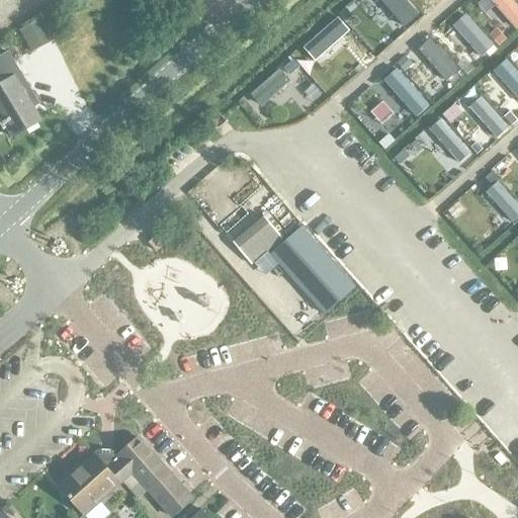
[(419,14),(406,0),(380,0),(405,27),(419,14)]
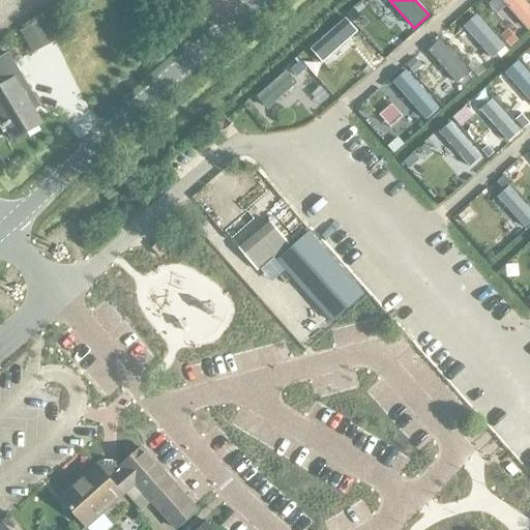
[(529,26),(529,6),(524,0),(502,0),(528,29),(529,26)]
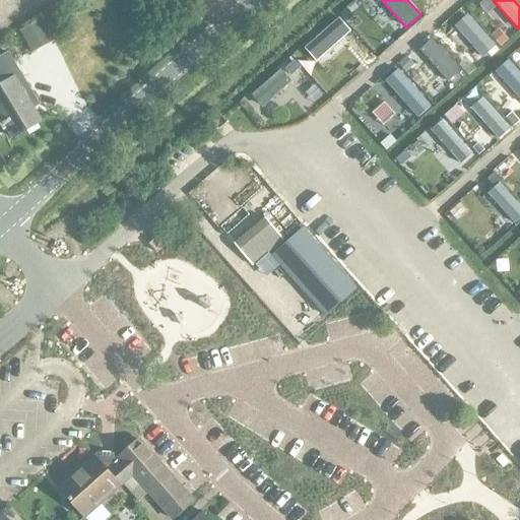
[(495,45),(466,13),(455,24),(483,56),(495,45)]
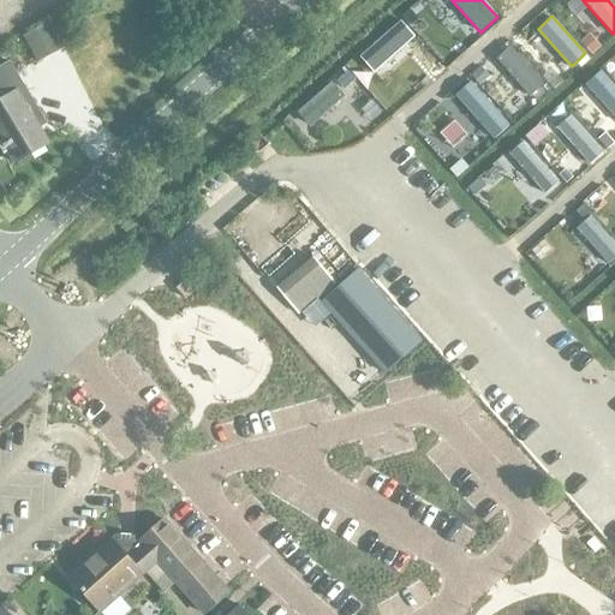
[(21,33),(34,59),(65,45),(52,18),(21,33)]
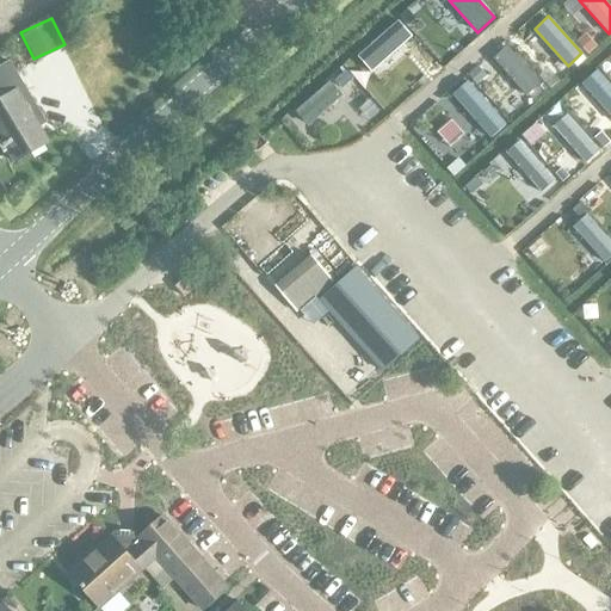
[(412,36),(397,20),(357,55),(370,71),(412,36)]
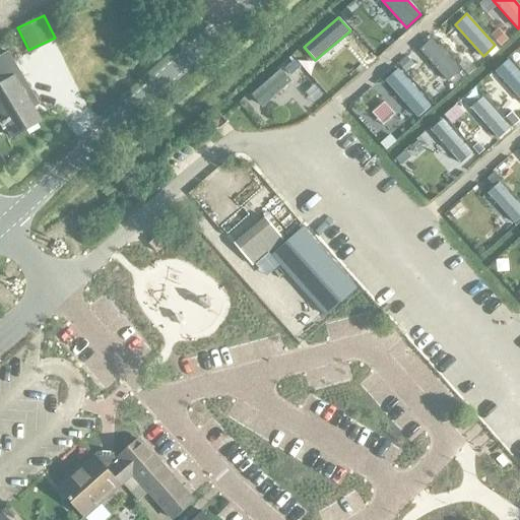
[(459,70),(432,38),(419,49),(447,80),(459,70)]
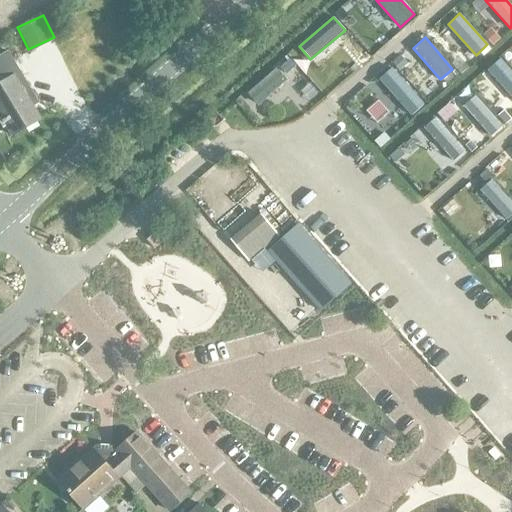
[(511,71),(500,58),(487,69),(511,96),(511,71)]
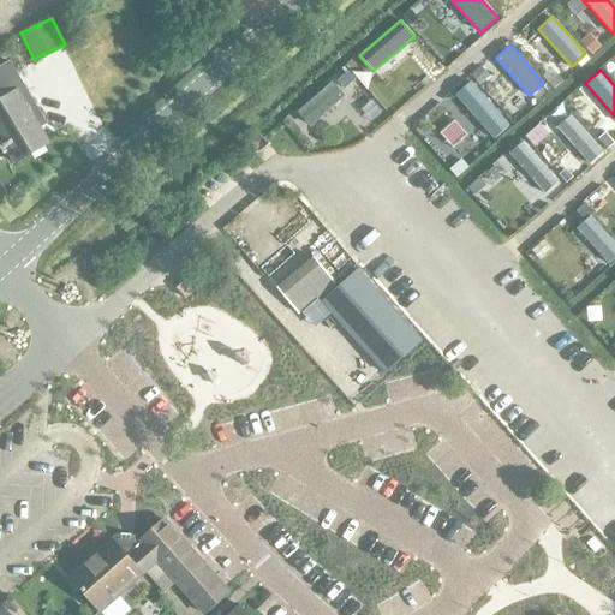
[(15,72),(0,79),(0,138),(15,162),(48,143),(36,124),(43,120),(15,72)]
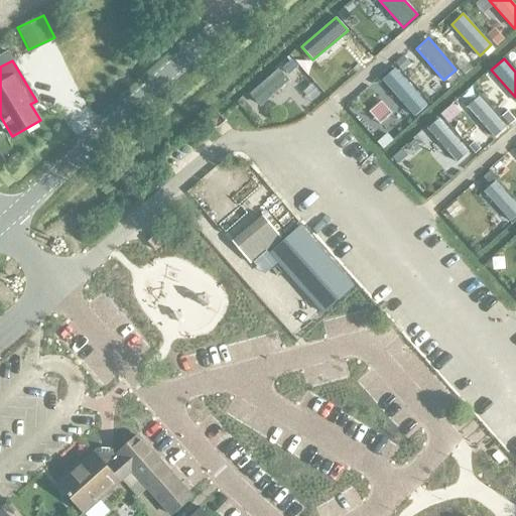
[(288,81),(277,68),(248,94),(258,106),(288,81)]
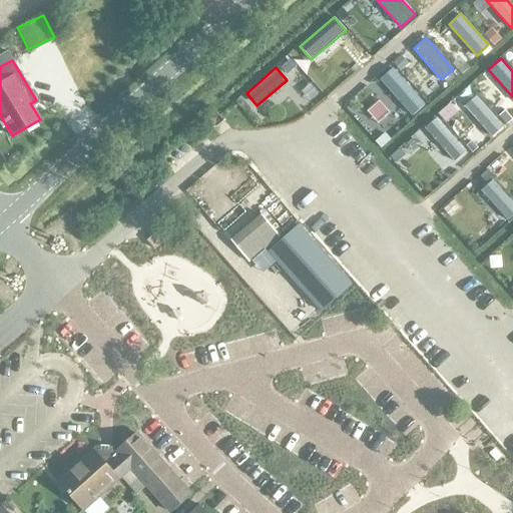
[(425,103),(393,67),(380,78),(412,115),(425,103)]
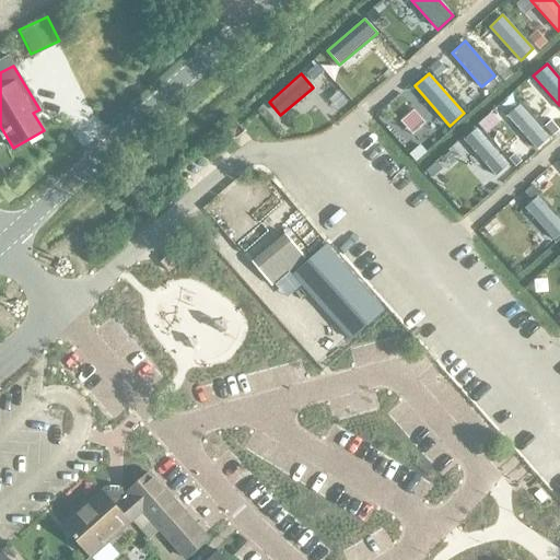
[(549,138),(518,103),(506,115),(536,149),(549,138)]
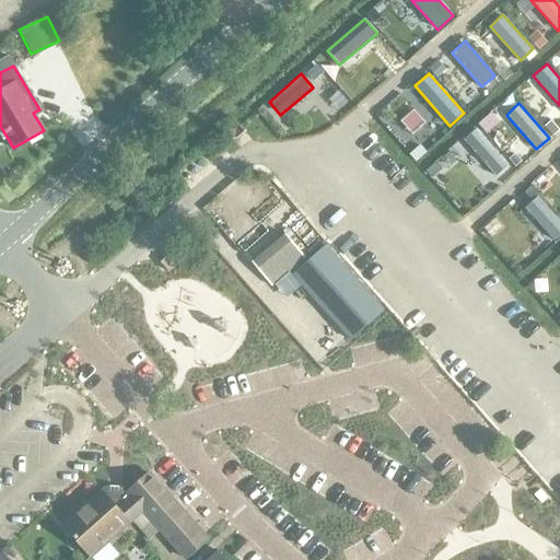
[(508,164),(476,127),(463,138),(496,175),(508,164)]
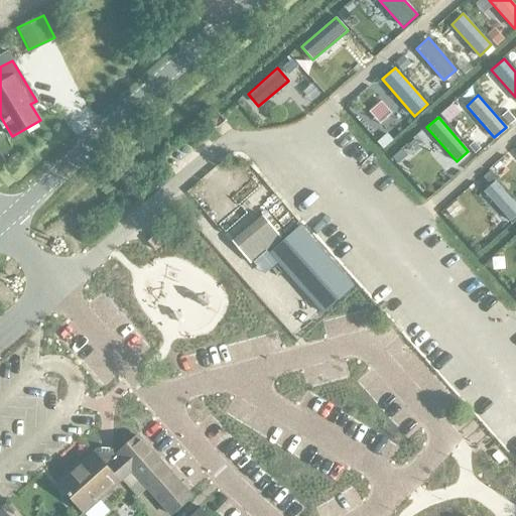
[(515,216),(515,202),(496,179),(484,190),(510,222),(515,216)]
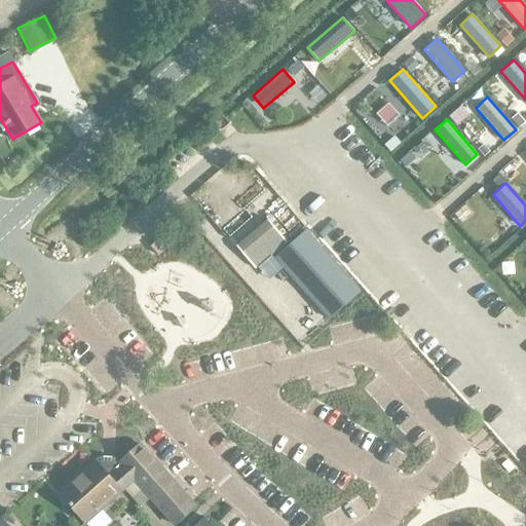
[(248,238),(237,247),(255,267),(264,259),(288,239),(279,230),(270,219),(248,238)]
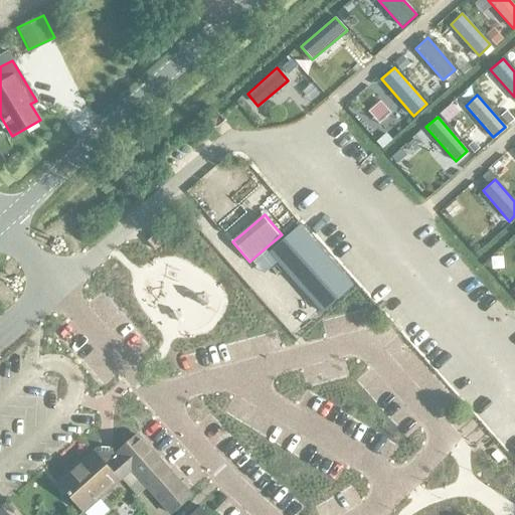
[(352,285),(297,225),(267,252),(322,312),(352,285)]
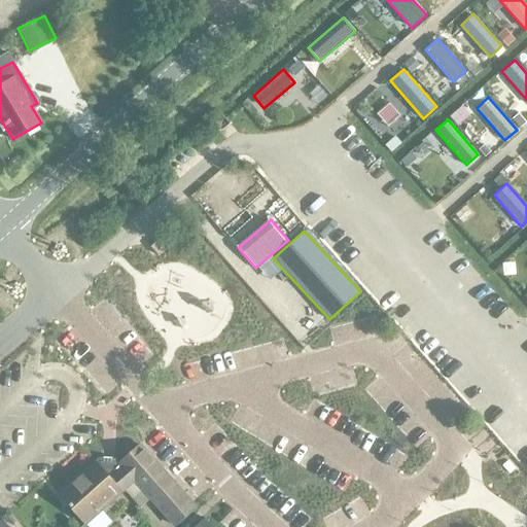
[(150,247),(159,255),(173,242),(165,234),(150,247)]
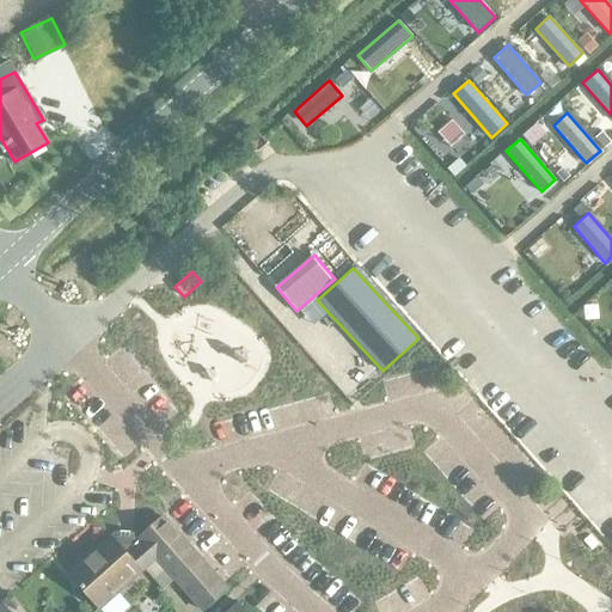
[(611,539),(611,522),(589,500),(582,507),(611,539)]
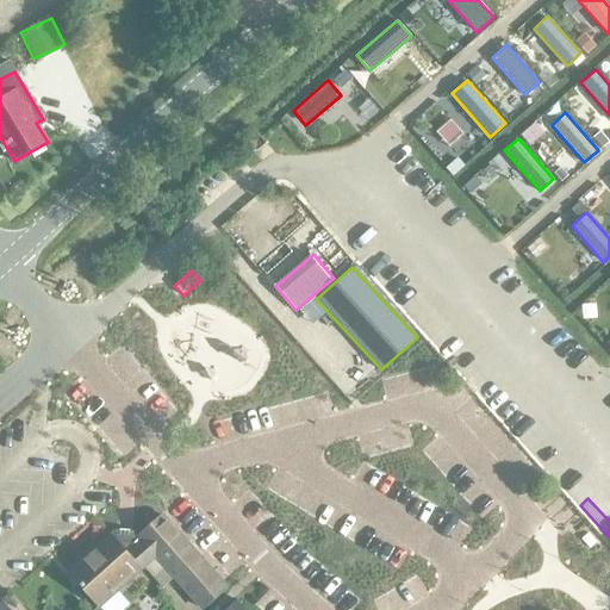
[(111,536),(69,573),(99,608),(142,570),(159,590),(174,577),(203,609),(228,589),(163,516),(141,536),(135,530),(119,529),(111,536)]
